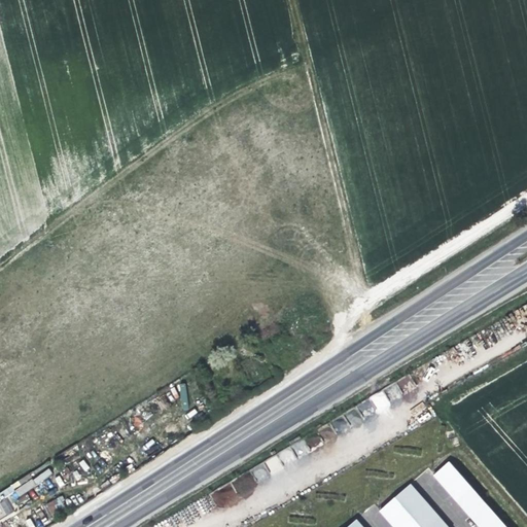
[(399,382),(405,392),(414,388),(409,377),(399,382)]
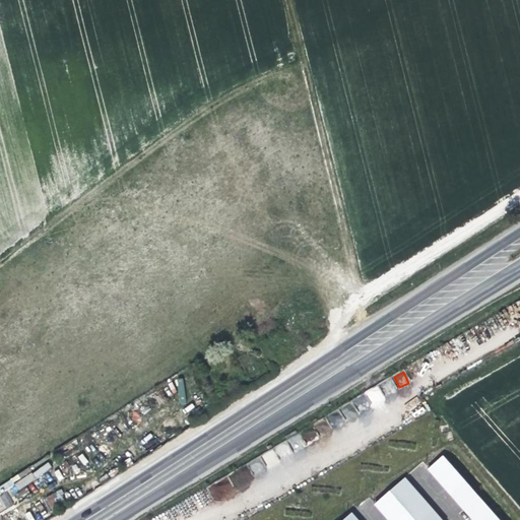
[(366,391),(373,404),(385,399),(378,385),(366,391)]
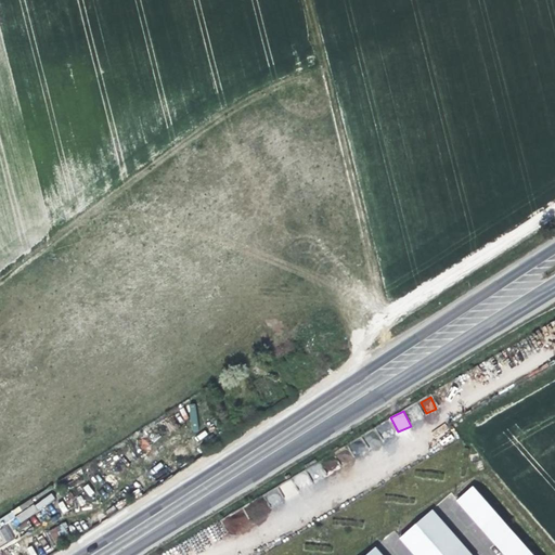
[(327,474),(340,469),(336,457),(323,463),(327,474)]
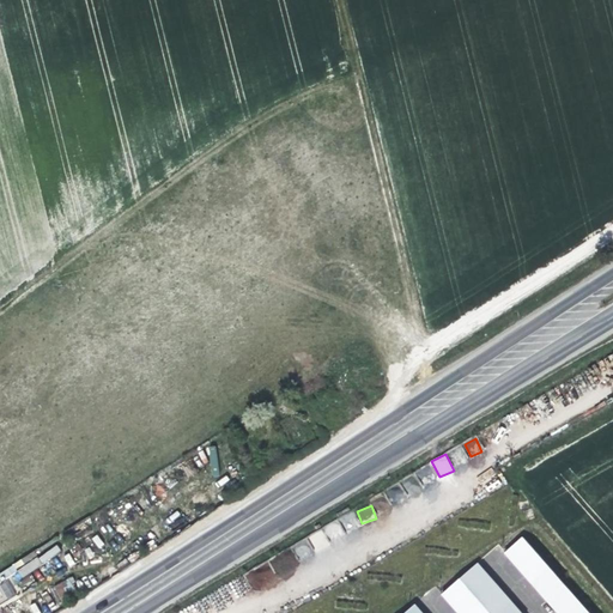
[(308,536),(316,552),(331,546),(322,529),(308,536)]
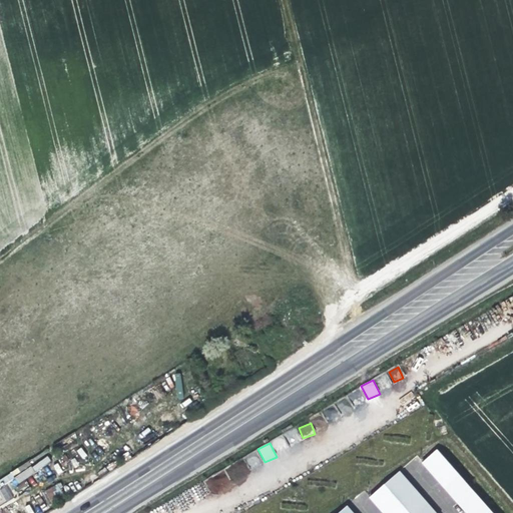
[(469,512),(492,512),(436,450),(423,461),(469,512)]
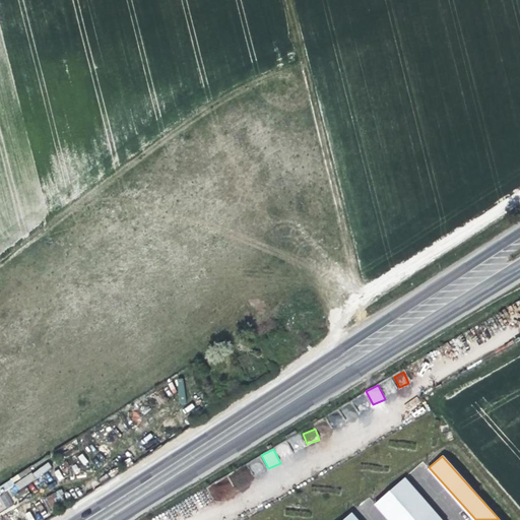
[(440,519),(404,478),(376,503),(390,519),(440,519)]
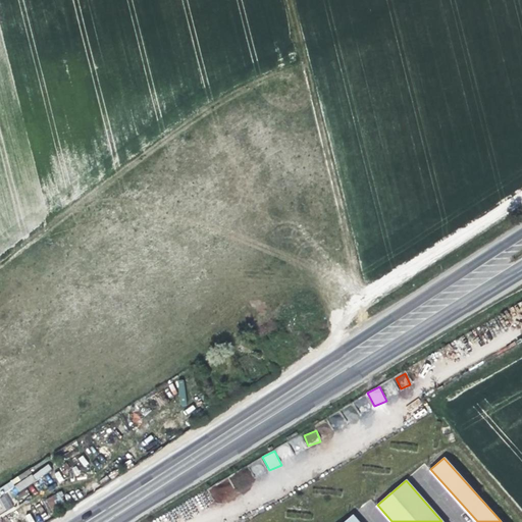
[(61,492),(45,499),(50,512),(66,506),(61,492)]
